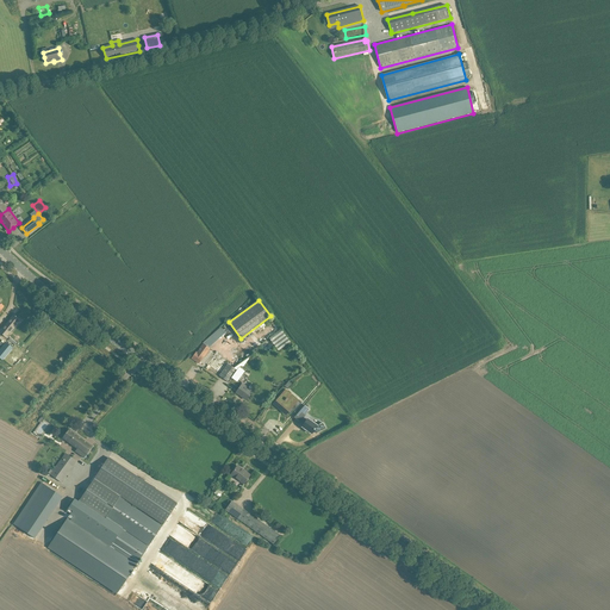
[(14,315),(0,331),(0,332),(6,337),(7,336),(17,325),(20,321),(14,315)]
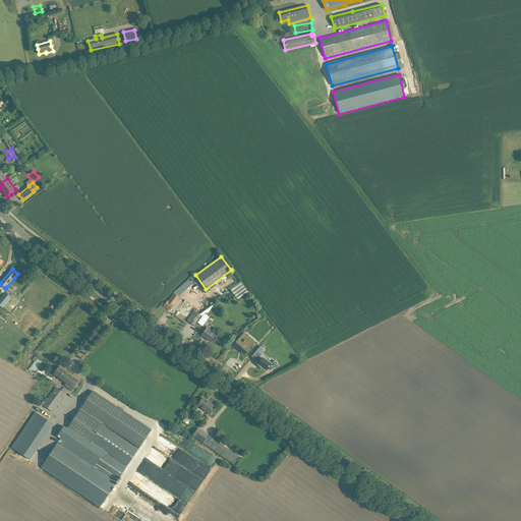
[(188,279),(175,292),(179,297),(193,284),(188,279)]
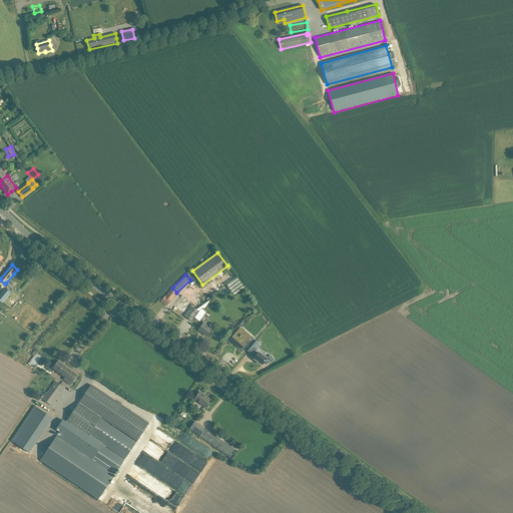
[(234,295),(244,288),(237,277),(227,284),(234,295)]
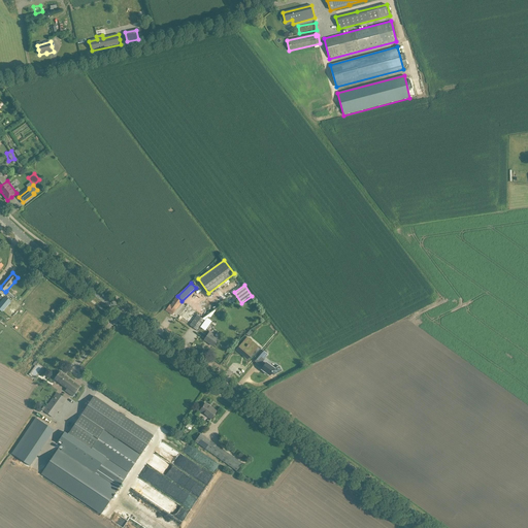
[(0,309),(2,311),(11,301),(5,296),(0,302),(0,309)]
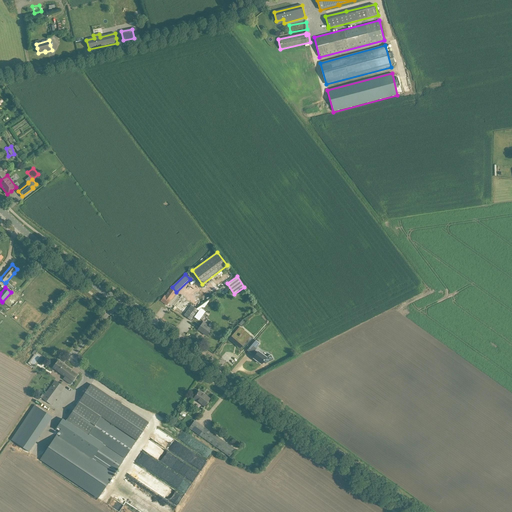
[(176,293),(171,289),(170,289),(165,296),(164,296),(161,301),(167,305),(176,293)]
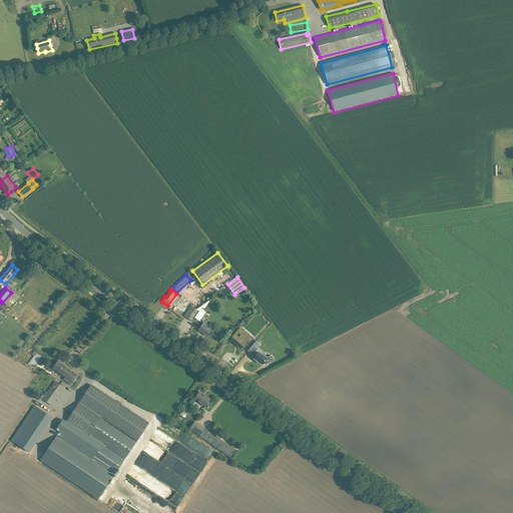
[(191,322),(194,318),(199,312),(191,306),(184,316),(191,322)]
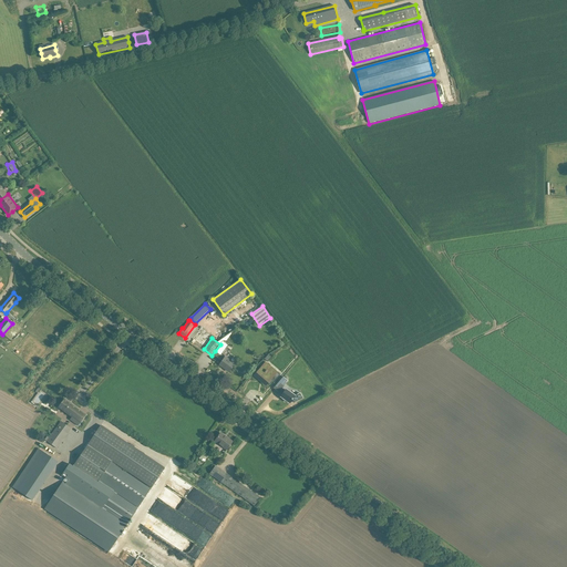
[(282,366),(292,354),(285,348),(275,360),(282,366)]
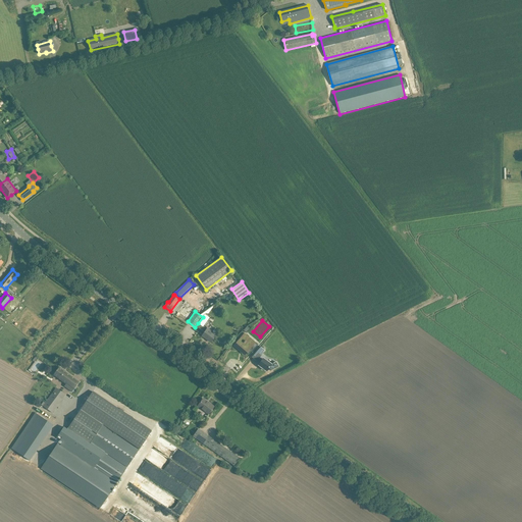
[(211,343),(214,338),(215,336),(209,332),(210,331),(207,328),(202,335),(211,343)]
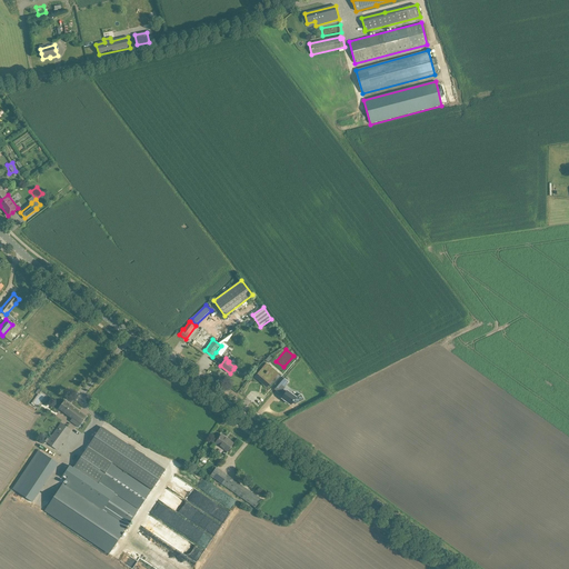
[(267,363),(255,378),(260,381),(263,377),(265,379),(263,380),(268,385),(270,387),(275,381),(272,379),(276,375),(272,370),(267,365),(267,363)]
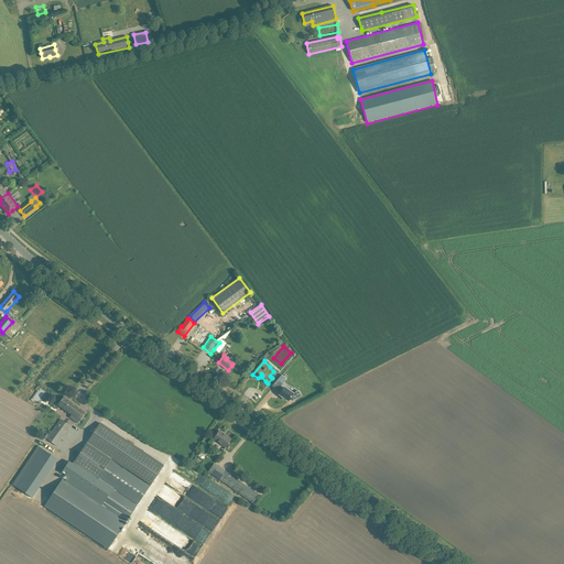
[(282,375),(271,387),(272,387),(278,390),(278,391),(286,379),(282,376),(282,375)]
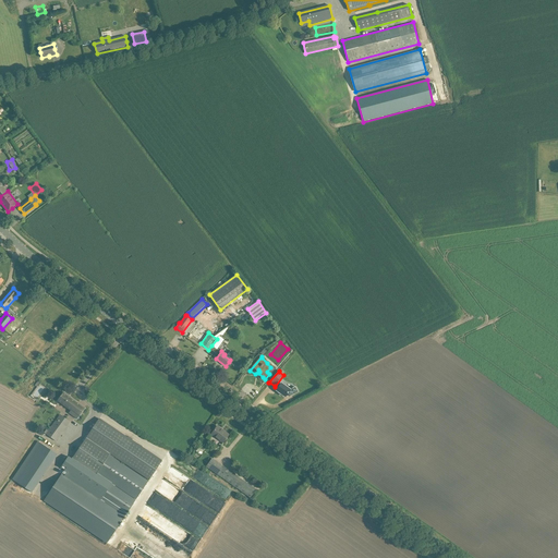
[(290,390),(290,389),(287,387),(286,387),(281,384),(276,390),(279,392),(278,392),(281,395),(286,397),(287,395),(289,396),(290,397),(299,392),(295,387),(290,390)]
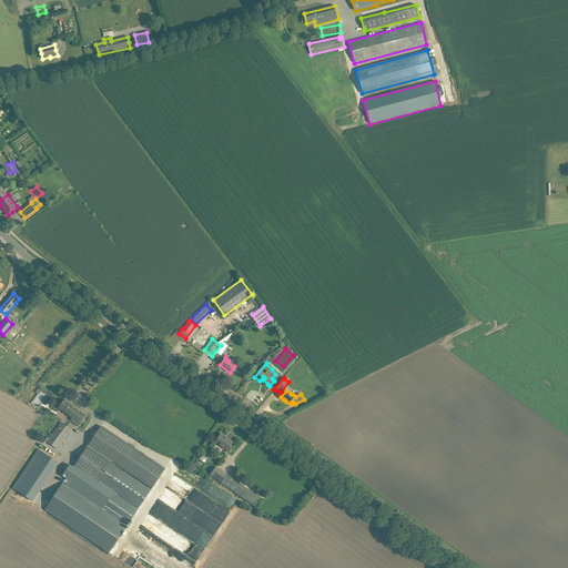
[(78,427),(87,416),(64,399),(58,408),(71,418),(70,421),(78,427)]
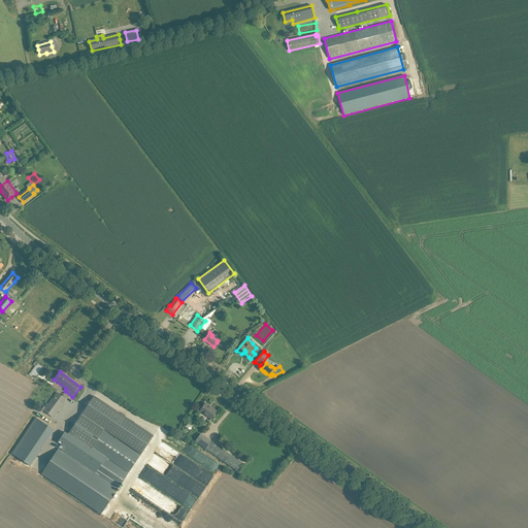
[(101,514),(151,440),(153,436),(94,396),(71,429),(59,448),(92,469),(92,470),(59,449),(41,473),(101,514)]
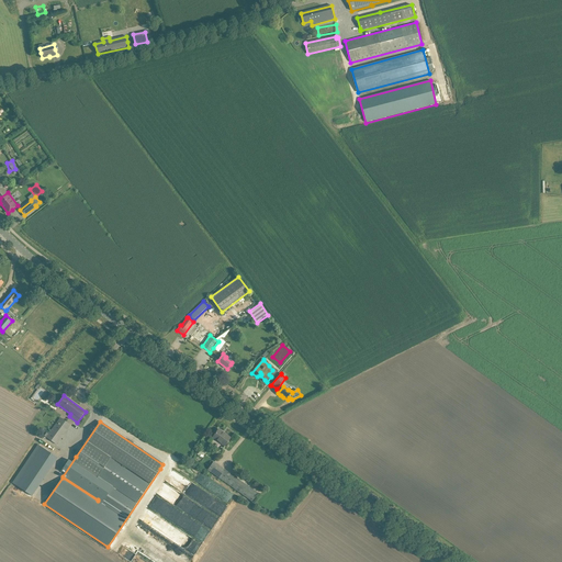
[(48,439),(56,445),(67,429),(65,428),(57,423),(48,435),(46,433),(44,436),(48,439)]
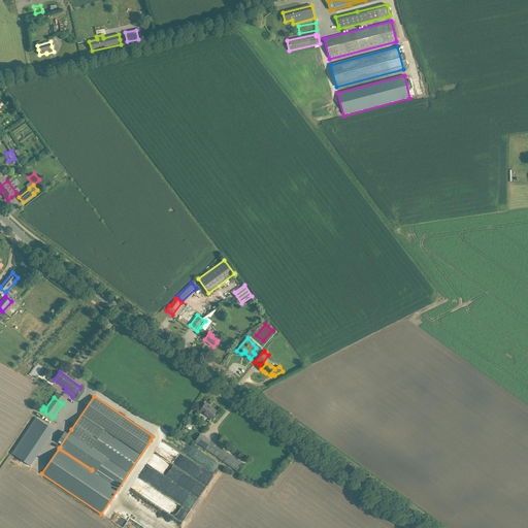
[(210,419),(213,416),(217,411),(211,407),(211,408),(205,404),(200,410),(199,409),(196,414),(198,416),(201,411),(210,419)]
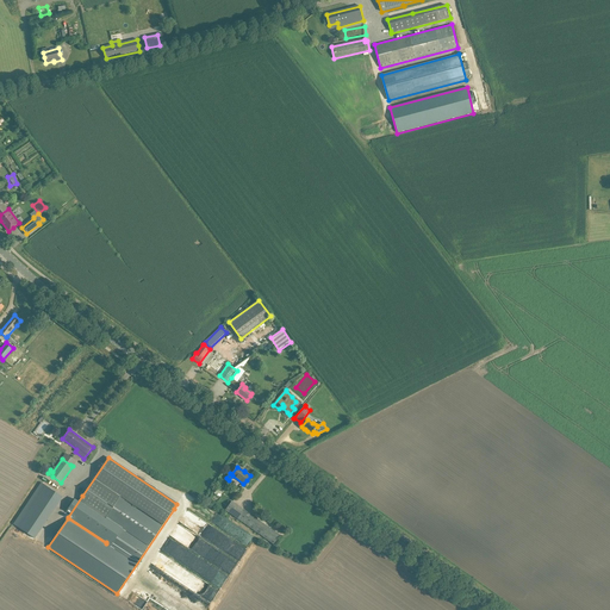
[(42,483),(13,523),(35,539),(63,497),(42,483)]
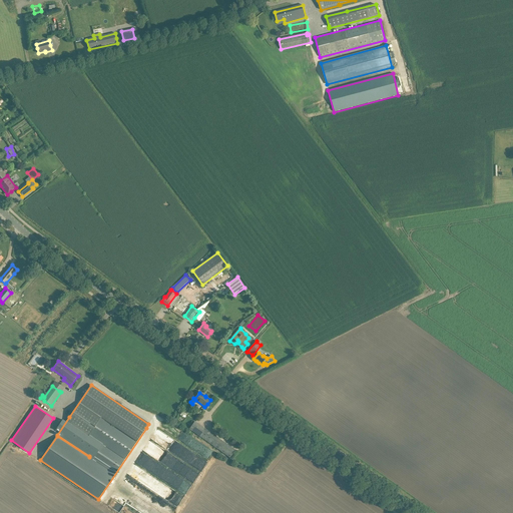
[(231,460),(236,452),(237,452),(195,421),(189,429),(199,437),(231,460)]
